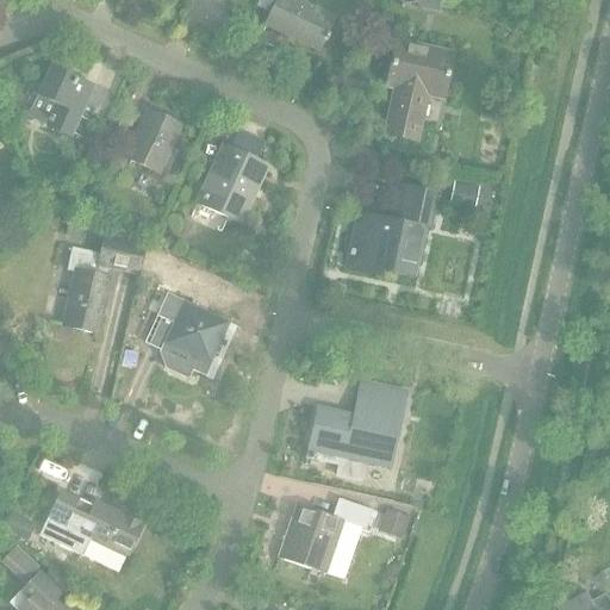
[(323,41),(325,42),(328,37),(325,35),(332,20),(290,0),(259,0),(256,7),(268,13),(262,26),(317,53),(323,41)]
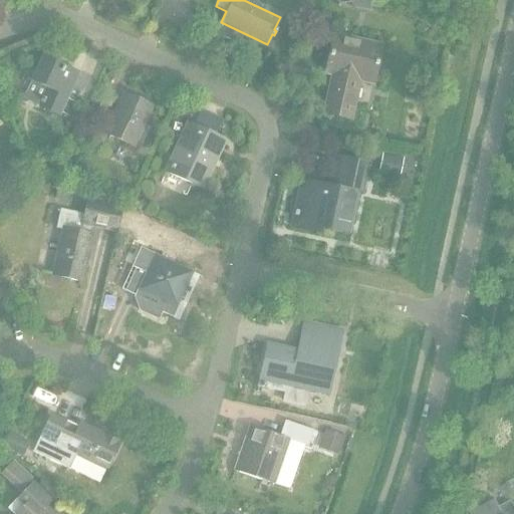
[(353,77),(372,81),(379,46),(332,36),(324,73),(337,75),(332,98),(327,97),(323,114),(349,119),(352,104),(347,103),(353,77)]
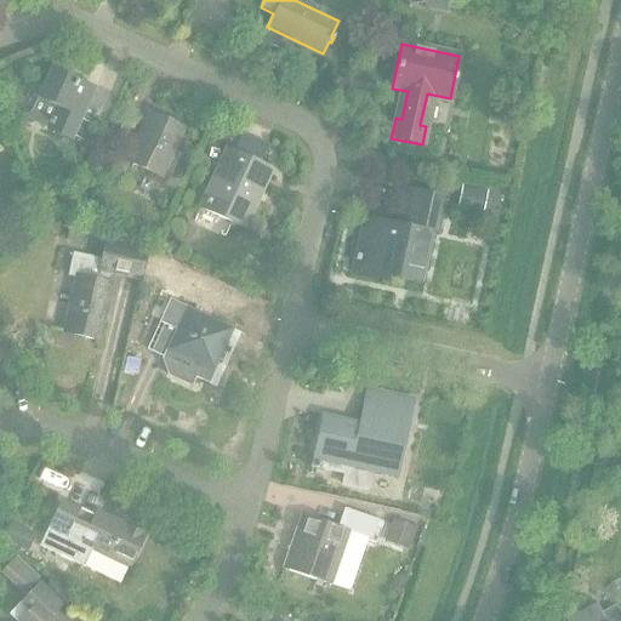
[(47,130),(70,141),(86,107),(78,103),(85,86),(50,70),(36,100),(57,109),(47,130)]
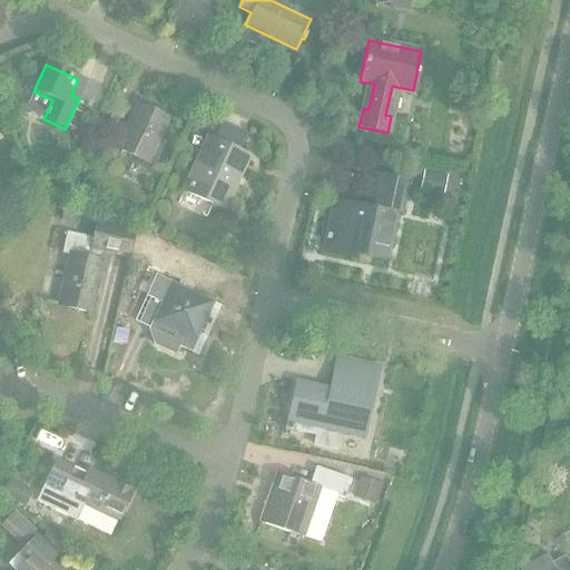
[(118,151),(147,164),(167,119),(136,105),(121,138),(111,134),(99,161),(110,167),(118,151)]
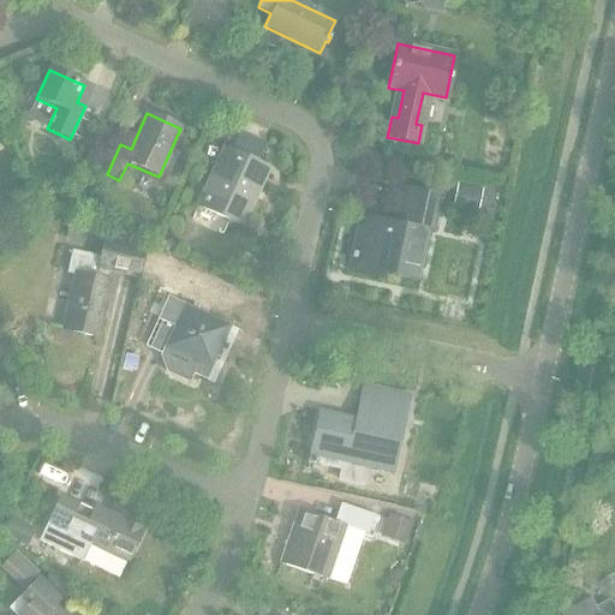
[(201,198),(245,218),(268,168),(224,148),(201,198)]
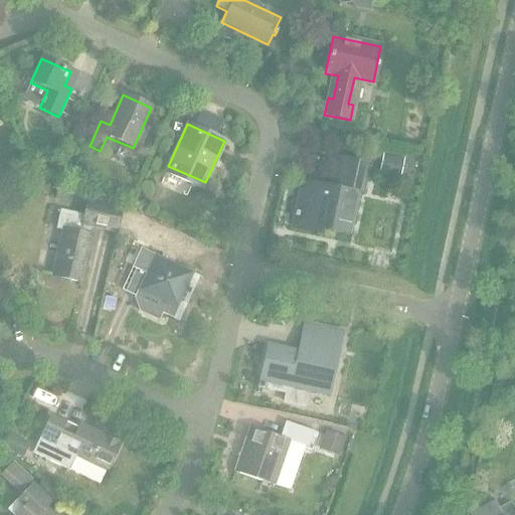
[(350,218),(354,219),(366,165),(335,158),(331,177),(335,178),(332,189),(301,183),(292,228),(317,233),(319,220),(348,227),(350,218)]
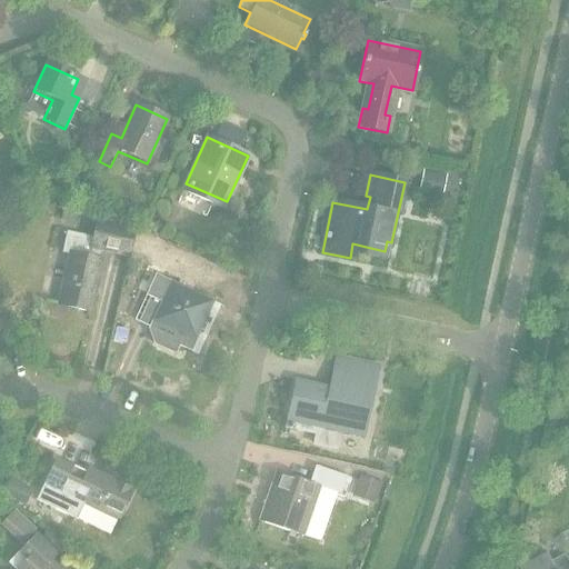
[(98,251),(127,257),(133,229),(96,220),(91,241),(65,235),(60,252),(68,255),(57,306),(89,313),(100,260),(96,259),(98,251)]
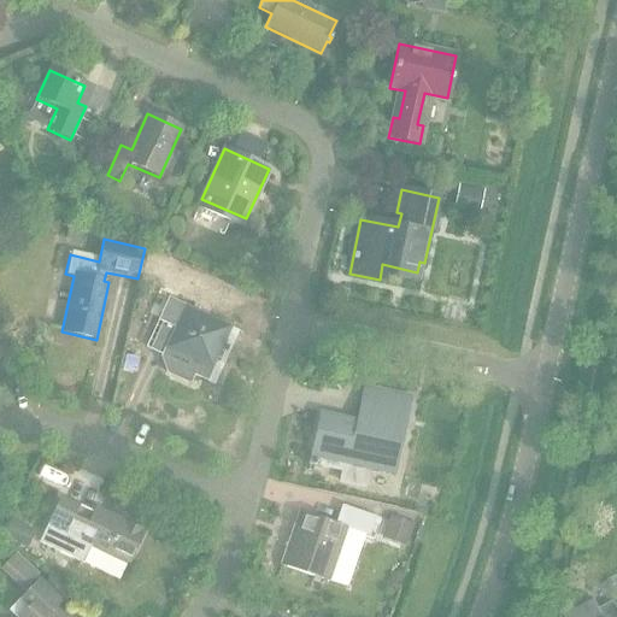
[(188,374),(207,382),(231,327),(168,298),(157,321),(162,323),(150,351),(165,358),(164,360),(169,370),(172,371),(187,377),(188,374)]
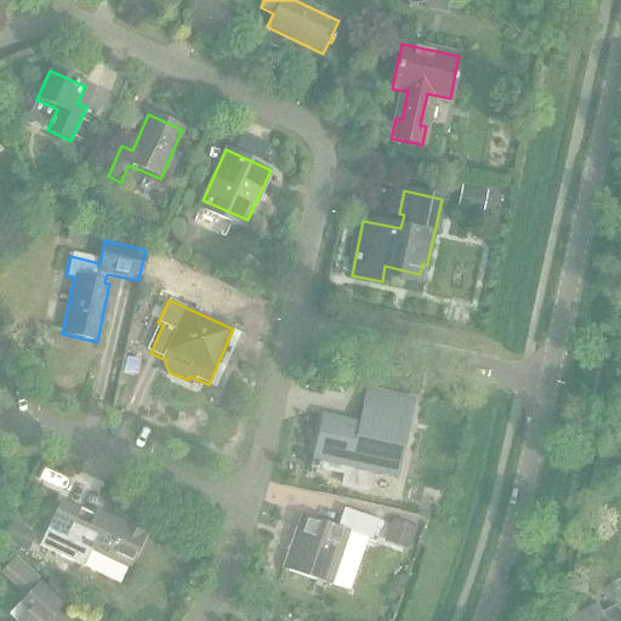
[(347,460),(385,468),(397,412),(363,405),(358,425),(322,417),(313,460),(346,467),(347,460)]
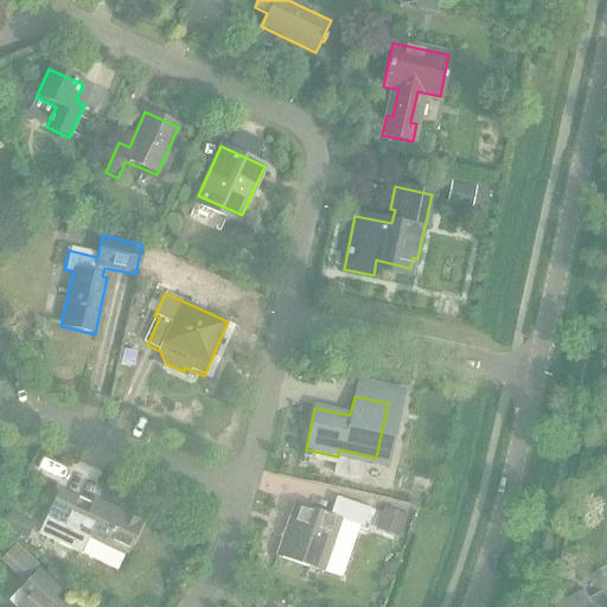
[(93,500),(88,512),(55,496),(36,535),(80,556),(88,538),(126,556),(141,523),(93,500)]
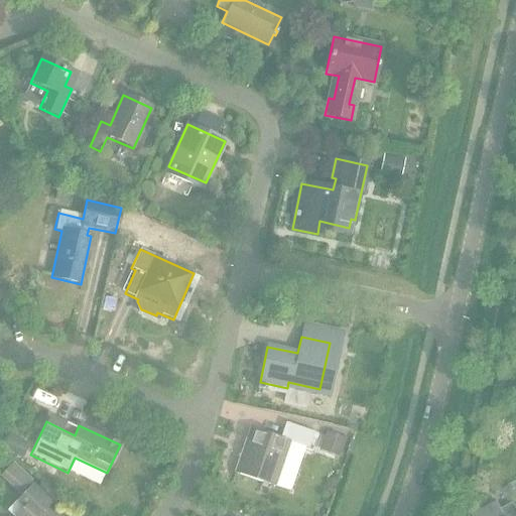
[(289,441),(309,448),(314,432),(286,421),(280,437),(250,426),(234,473),(274,487),(289,441)]
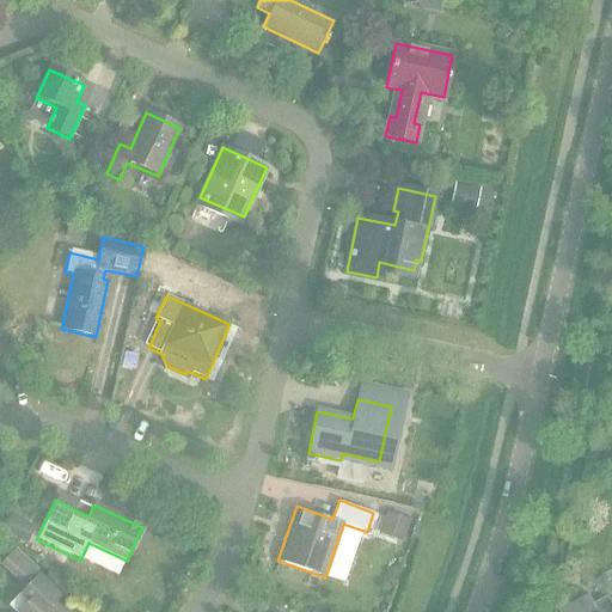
[(38,571),(14,550),(4,563),(29,585),(38,571)]
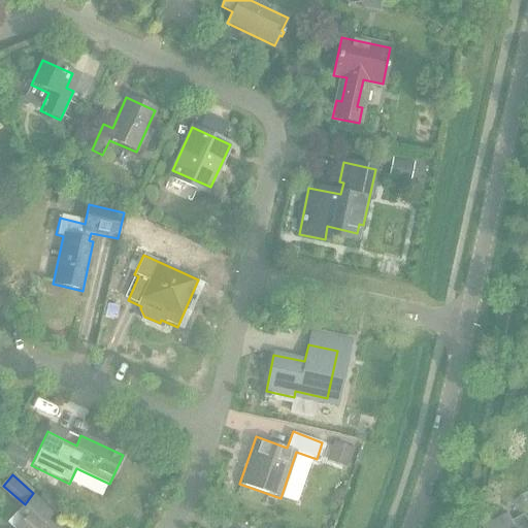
[(50,527),(43,522),(50,516),(31,499),(7,524),(11,527),(50,527)]
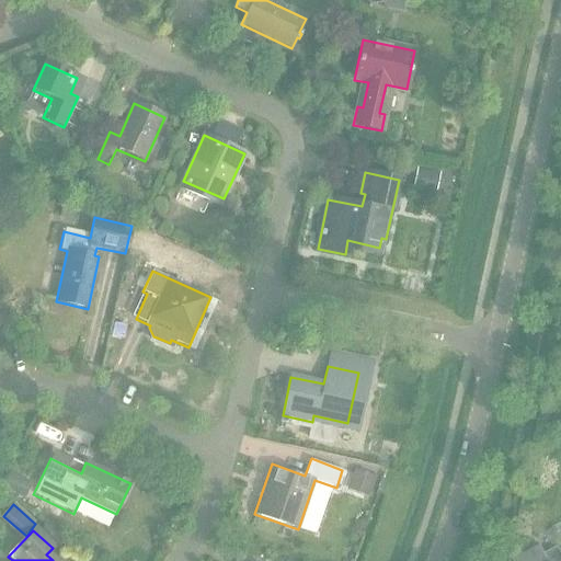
[(513,560),(548,560),(540,545),(513,558),(513,560)]
